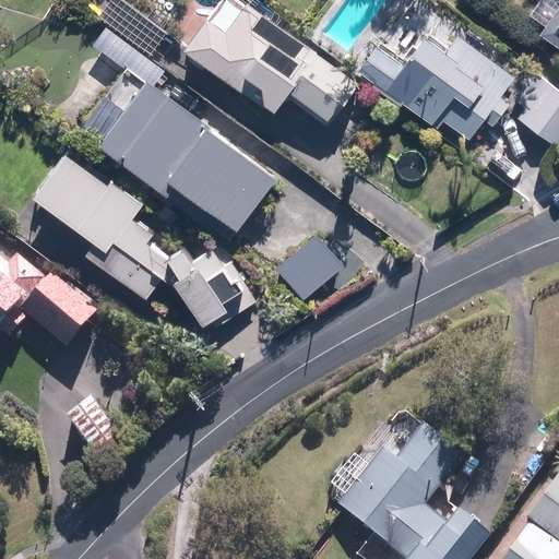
[(129,0),(114,0),(105,12),(156,50),(170,31),(129,0)]
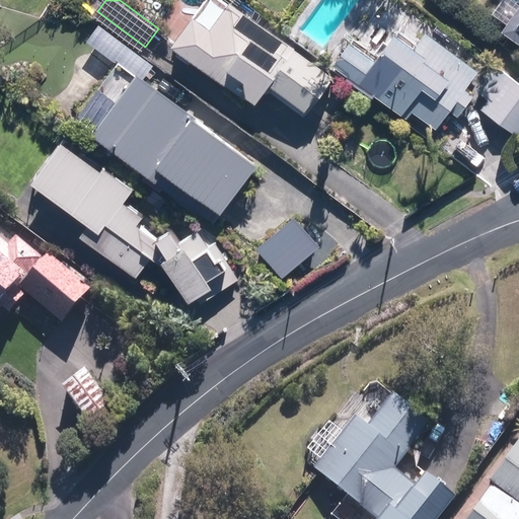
[(518,7),(509,0),(498,0),(488,15),(504,27),(501,33),(518,46),(518,7)]
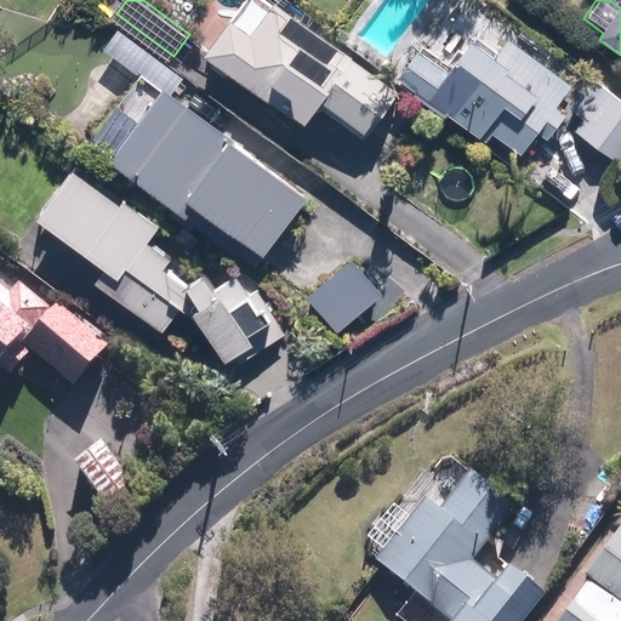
[(318,106),(364,138),(396,96),(271,4),(246,38),(228,23),(203,57),(301,129),(318,106)]
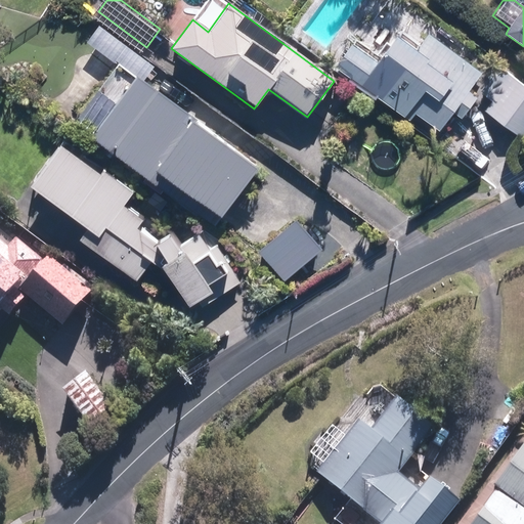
[(151,57),(104,22),(92,38),(141,73),(145,67),(151,57)]
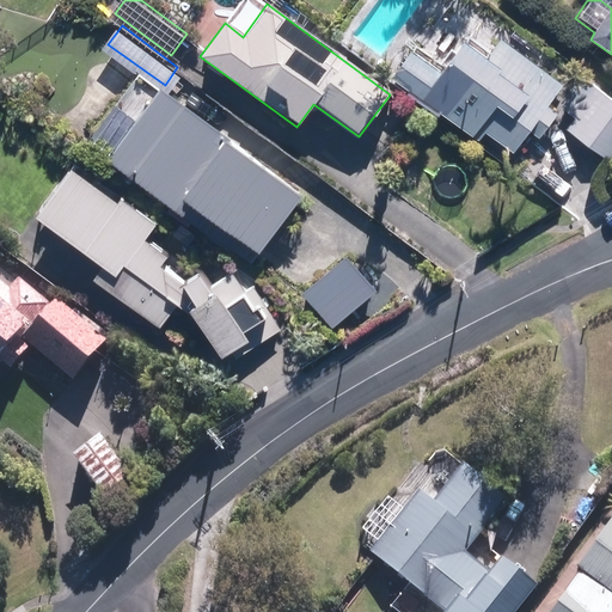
[(483,134),(510,153),(530,127),(539,135),(555,115),(545,108),(562,87),(500,42),(485,61),(461,43),(438,75),(409,54),(391,78),(477,141),(483,134)]
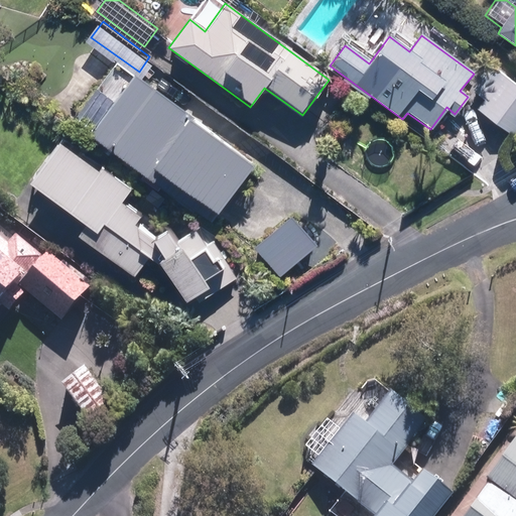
[(263,157),(143,66),(139,72),(97,126),(217,218),(263,157)]
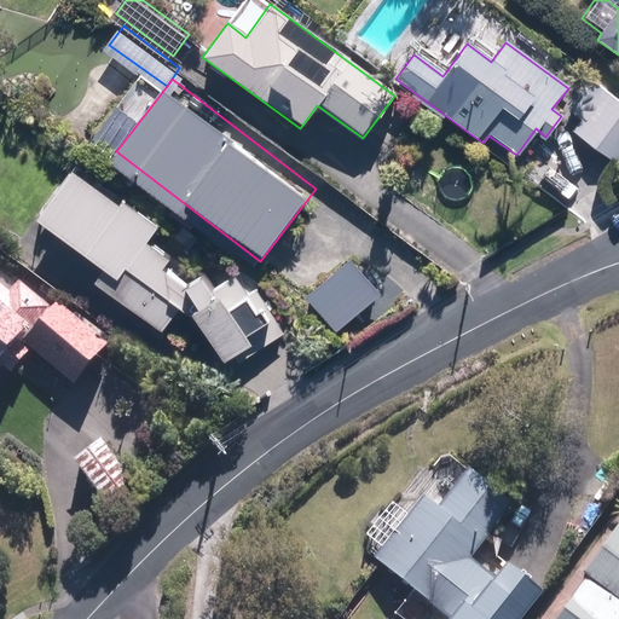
[(572,132),(618,165),(618,162),(618,103),(589,82),(568,113),(580,121),(572,132)]
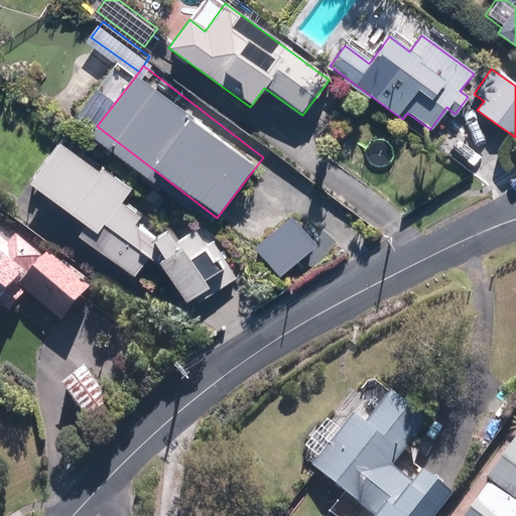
[(159,274),(179,305),(207,288),(212,295),(237,278),(212,241),(204,246),(195,233),(174,246),(164,230),(152,238),(141,230),(139,216),(121,203),(130,190),(101,170),(99,173),(56,143),(26,184),(84,227),(77,236),(132,275),(149,252),(162,272),(159,274)]
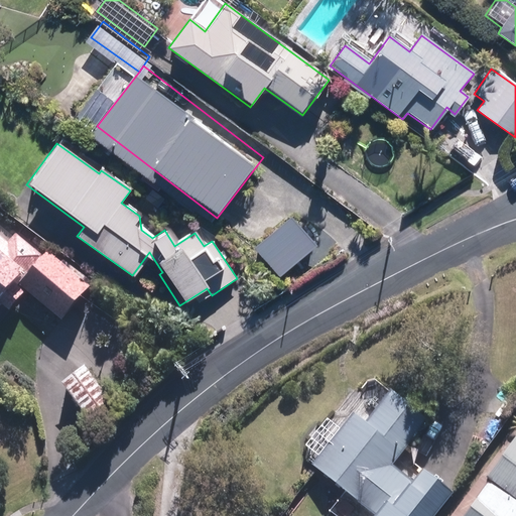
[(0,309),(7,301),(14,307),(24,295),(60,325),(87,291),(45,257),(41,261),(14,239),(7,247),(0,241),(0,309)]
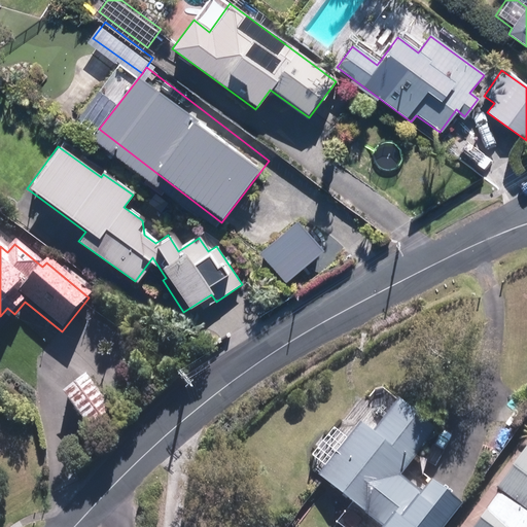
[(63,390),(89,424),(112,407),(86,373),(63,390)]
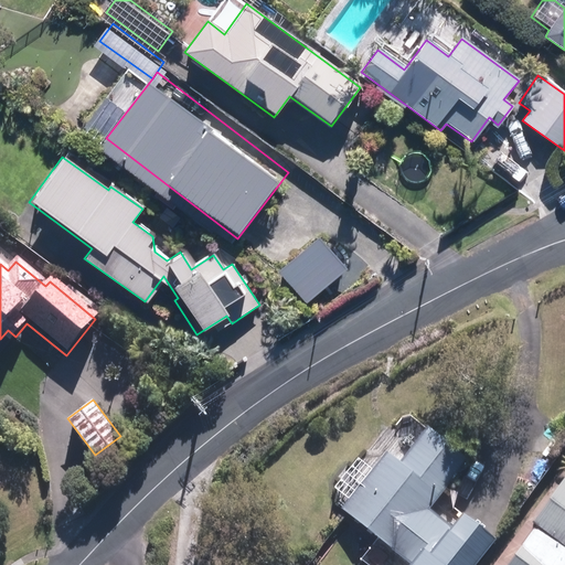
[(403,564),(472,564),(493,539),(461,514),(451,528),(427,509),(467,459),(428,428),(398,464),(386,454),(373,471),(355,458),(333,487),(349,500),(342,509),(406,561),(403,564)]
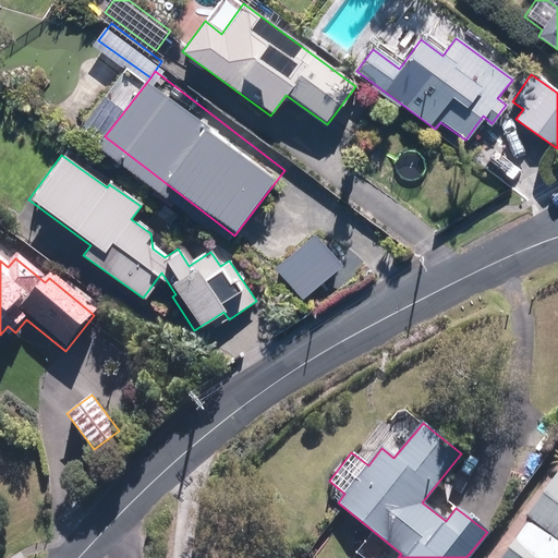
[(488,557),(557,557),(557,468),(523,516),(553,538),(544,548),(512,526),(488,557)]
